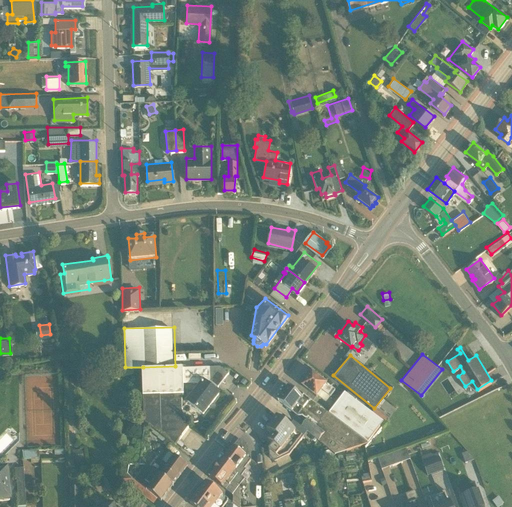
[(184,420),(184,381),(184,366),(175,366),(143,367),(144,419),(175,443),(190,423),(184,420)]
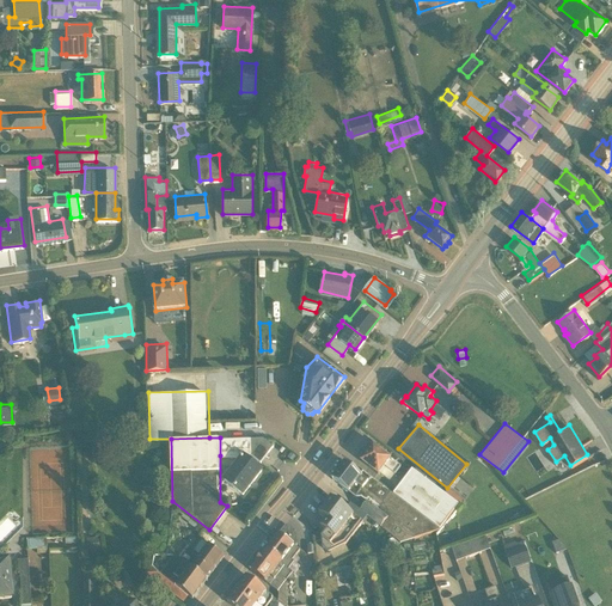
[(252,438),(220,438),(220,455),(238,454),(222,477),(243,493),(262,467),(248,458),(252,453),(252,438)]
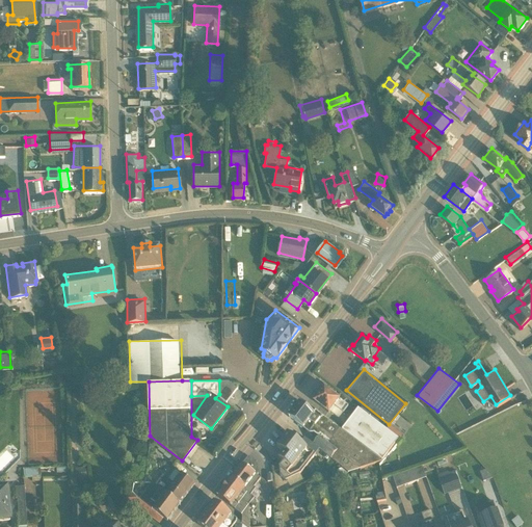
[(319,392),(315,398),(339,415),(349,400),(328,385),(327,387),(322,384),(317,391),(319,392)]
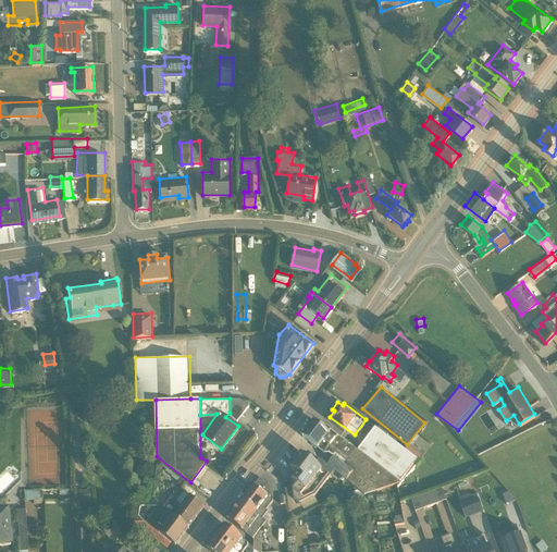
[(324,450),(326,446),(333,454),(329,462),(363,490),(399,478),(359,448),(330,426),(327,429),(314,419),(302,433),(324,450)]
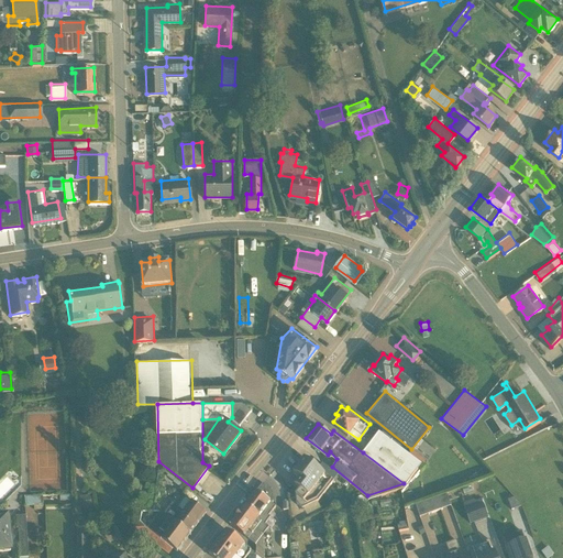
[(420,461),(379,430),(363,452),(404,483),(420,461)]
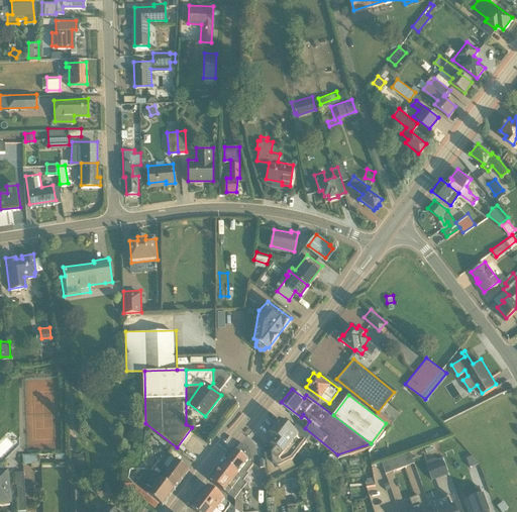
[(277,464),(292,456),(306,437),(279,417),(269,430),(275,435),(273,438),(274,439),(271,442),(275,445),(271,450),(272,459),(277,464)]
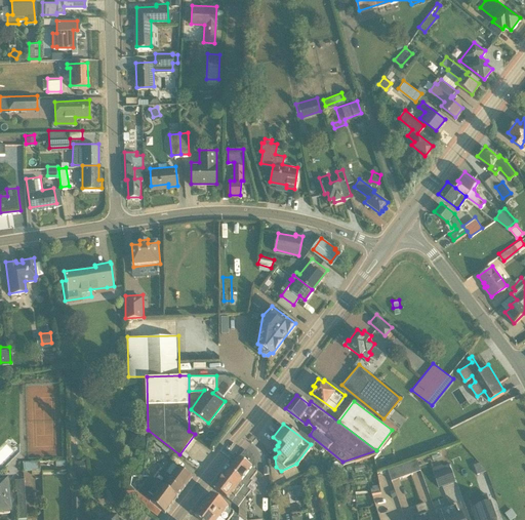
[(244,447),(239,455),(256,469),(252,454),(244,447)]
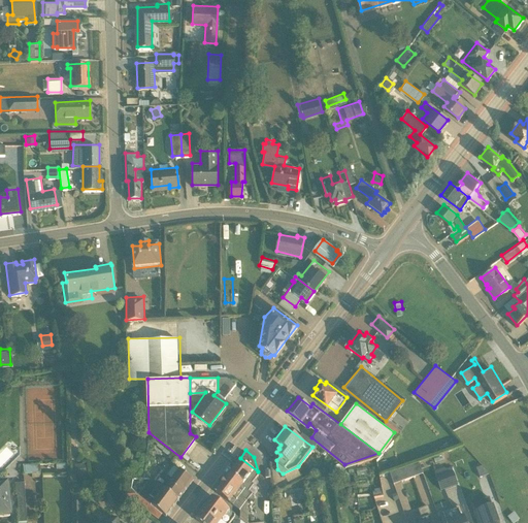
[(88,458),(76,458),(77,470),(88,470),(88,458)]
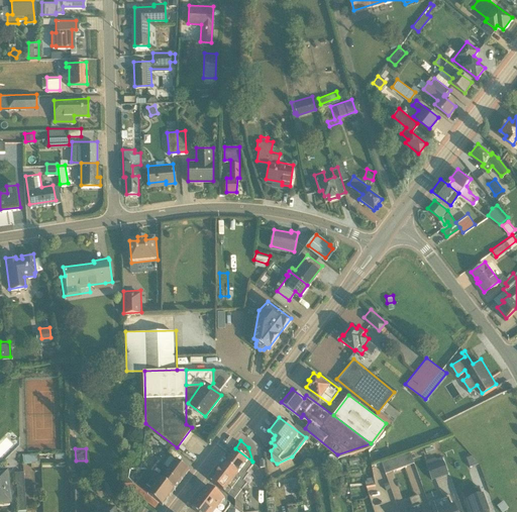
[(235,448),(225,462),(248,480),(252,475),(249,473),(252,469),(249,467),(252,462),(235,448)]
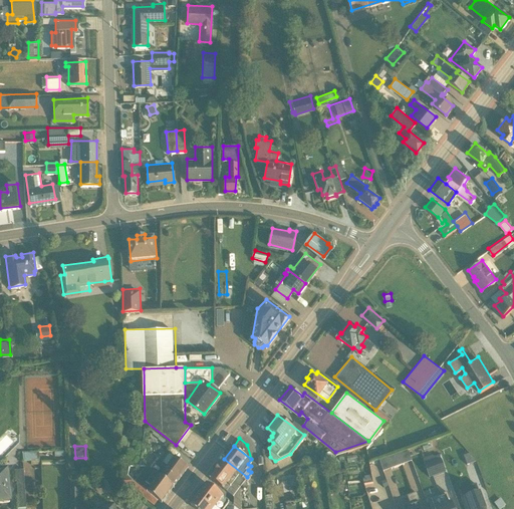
[(411,459),(411,458),(407,447),(378,457),(382,469),(411,459)]
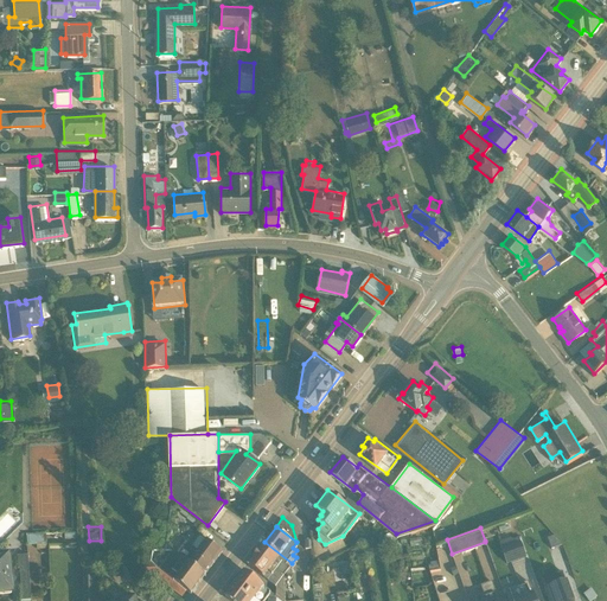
[(186,538),(177,550),(205,571),(222,549),(200,532),(192,543),(186,538)]
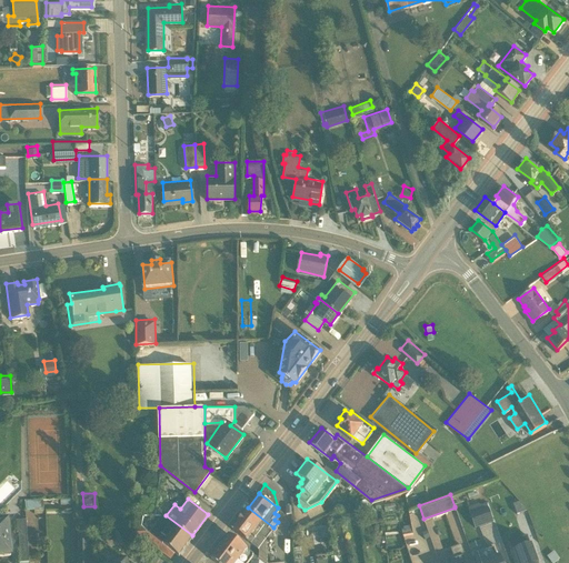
[(512,501),(516,511),(526,506),(519,499),(512,501)]
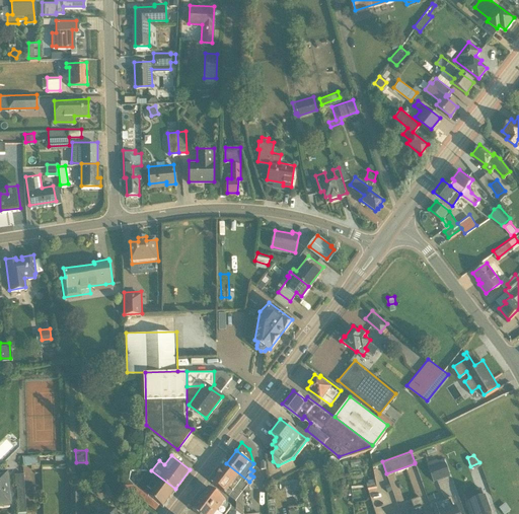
[(449,472),(445,460),(429,466),(433,479),(449,472)]
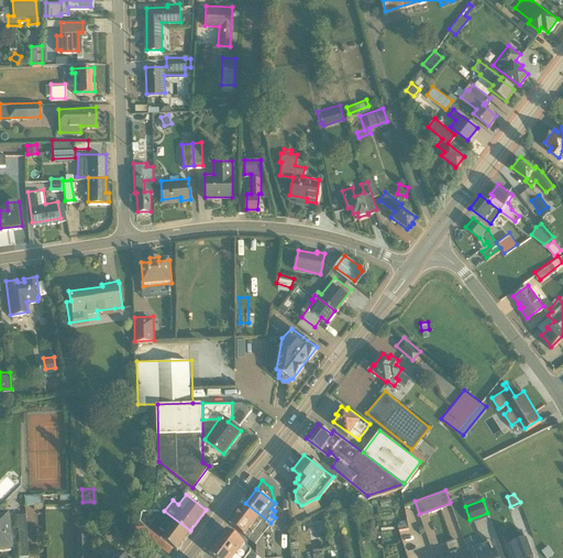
[(245,503),(238,512),(263,532),(264,534),(266,536),(271,532),(267,529),(271,523),(245,503)]
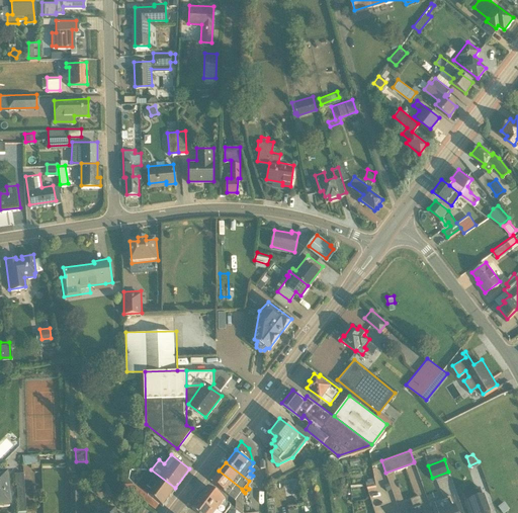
[(162,505),(175,488),(151,469),(147,467),(136,484),(162,505)]
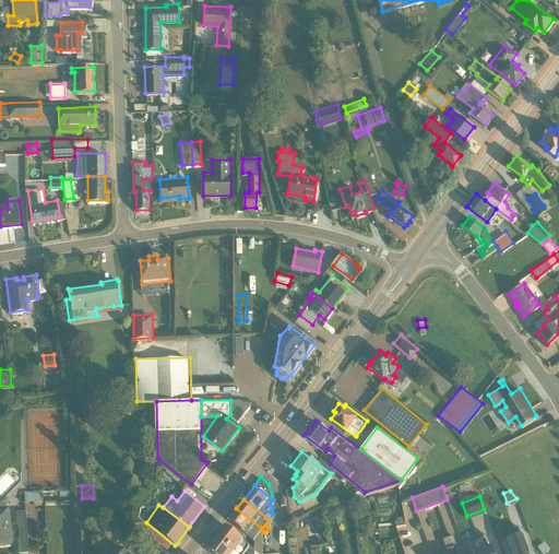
[(0,546),(11,545),(8,507),(0,507),(0,546)]
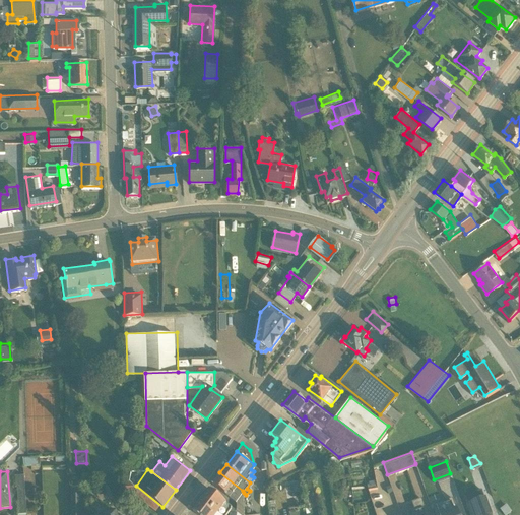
[(243,514),(243,491),(219,472),(212,481),(236,500),(236,507),(235,514),(243,514)]
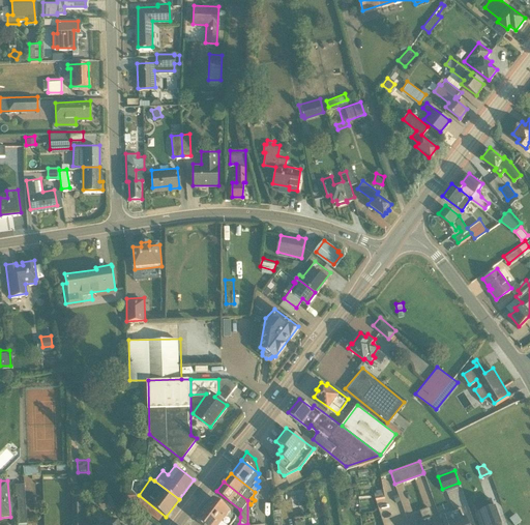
[(28,522),(24,483),(17,483),(20,522),(28,522)]
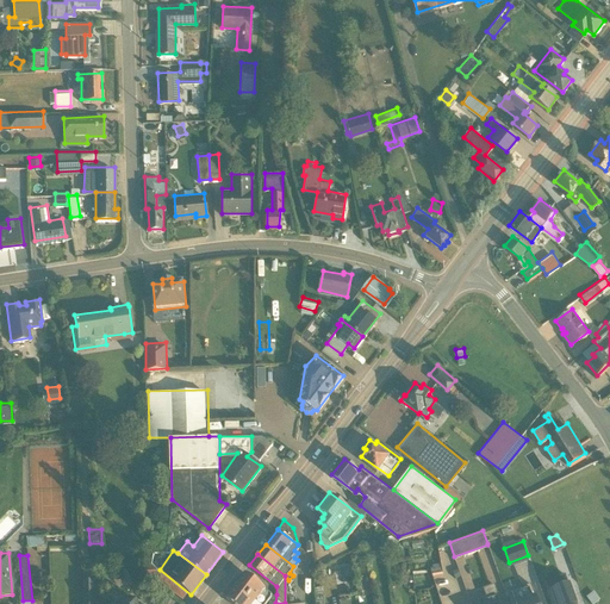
[(336,577),(352,577),(350,558),(335,558),(336,577)]
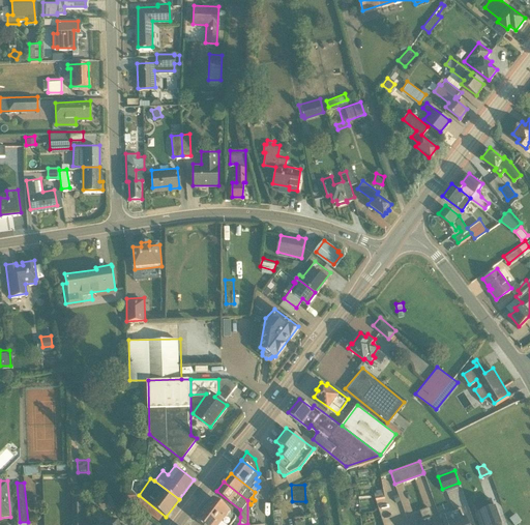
[(212,496),(204,507),(196,518),(205,524),(228,524),(234,518),(237,520),(235,523),(235,524),(239,524),(240,517),(212,496)]
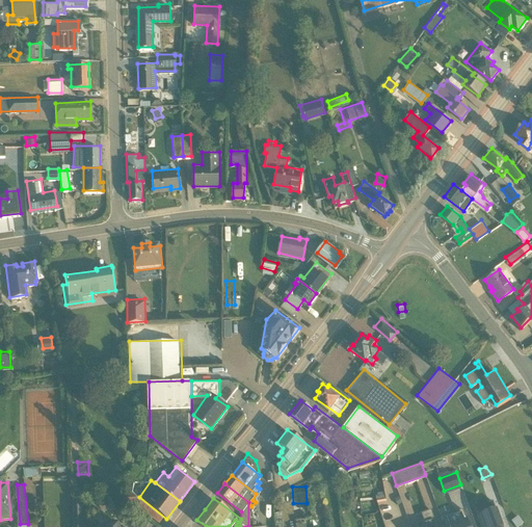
[(503,524),(494,498),(476,504),(484,526),(496,526),(496,525),(499,524),(500,525),(503,524)]
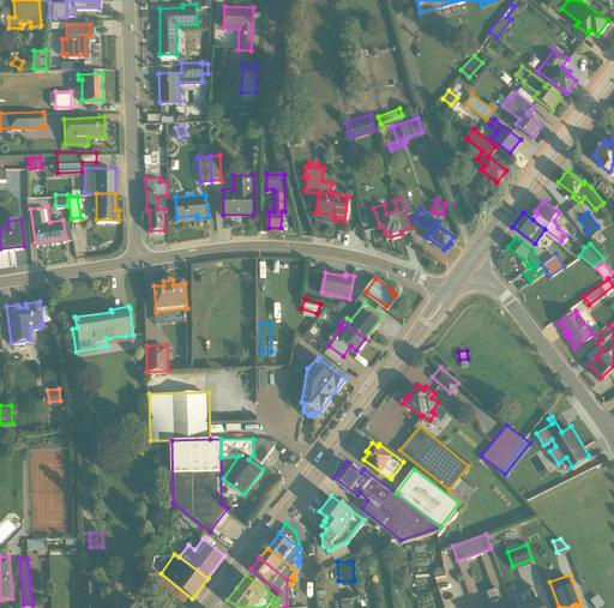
[(505,607),(498,584),(486,589),(488,597),(480,601),(482,607),(505,607)]
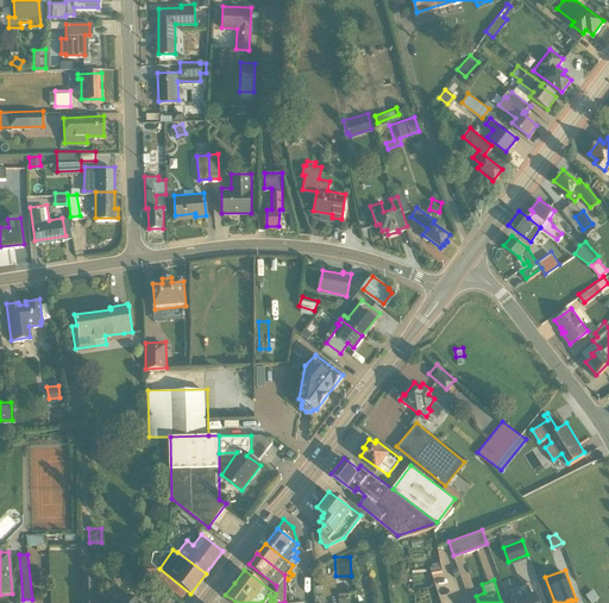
[(538,602),(529,579),(510,586),(516,602),(538,602)]
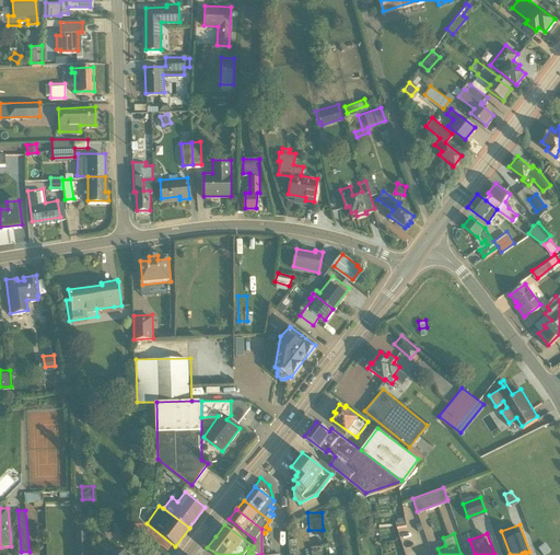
[(298,553),(295,536),(288,536),(289,554),(298,553)]
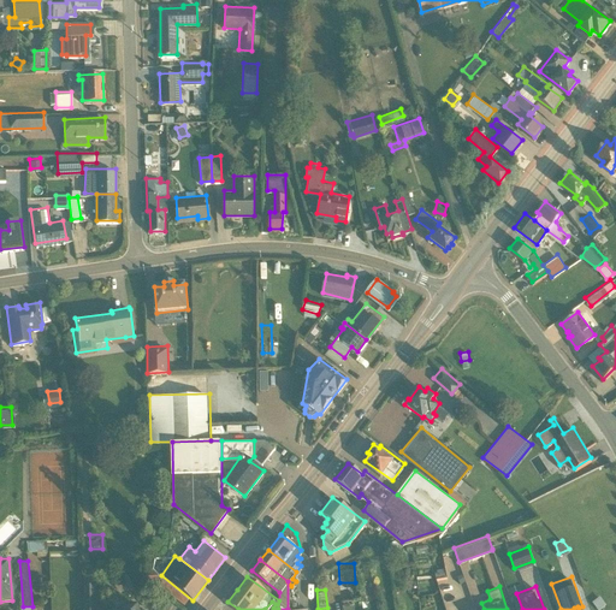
[(600,594),(592,600),(598,608),(605,603),(600,594)]
